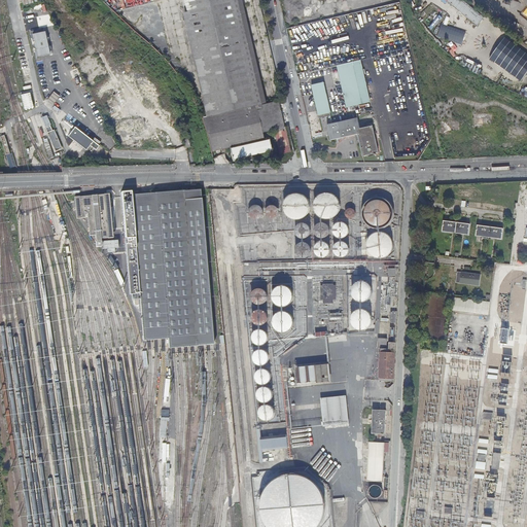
[(184,0),(208,117),(204,118),(208,130),(210,138),(213,153),(230,149),(269,139),(272,152),(278,150),(274,135),(268,136),(267,132),(286,128),(280,100),(278,101),(265,104),(242,0),(184,0)]
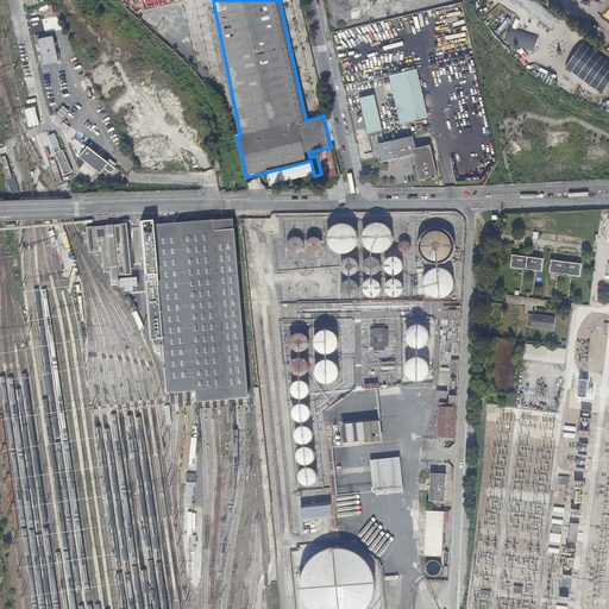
[(518,0),(518,1),(552,31),(559,22),(533,0),(518,0)]
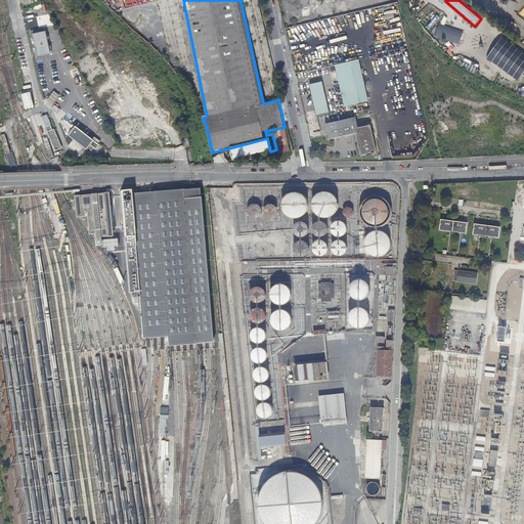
[(435,37),(459,44),(463,32),(439,25),(435,37)]
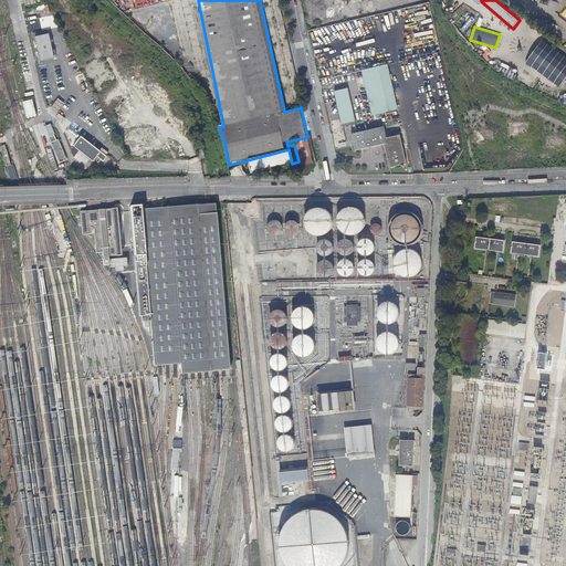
[(35,35),(41,60),(55,56),(50,32),(35,35)]
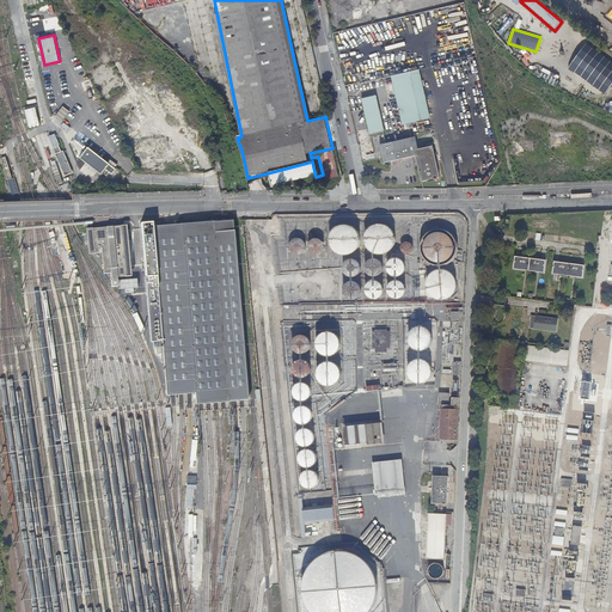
[(589,51),(582,56),(576,65),(575,74),(577,81),(582,89),(588,92),(597,95),(604,93),(609,91),(611,87),(611,56),(609,54),(604,51),(597,50),(589,51)]
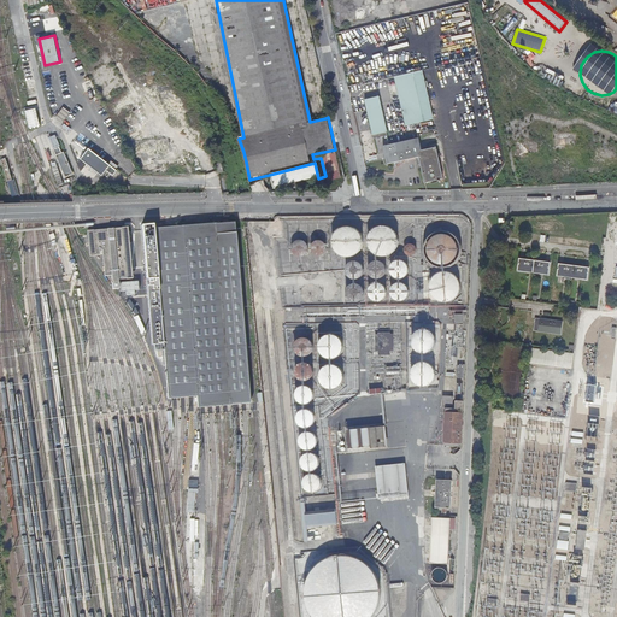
[(432,119),(421,72),(406,76),(417,123),(432,119)]
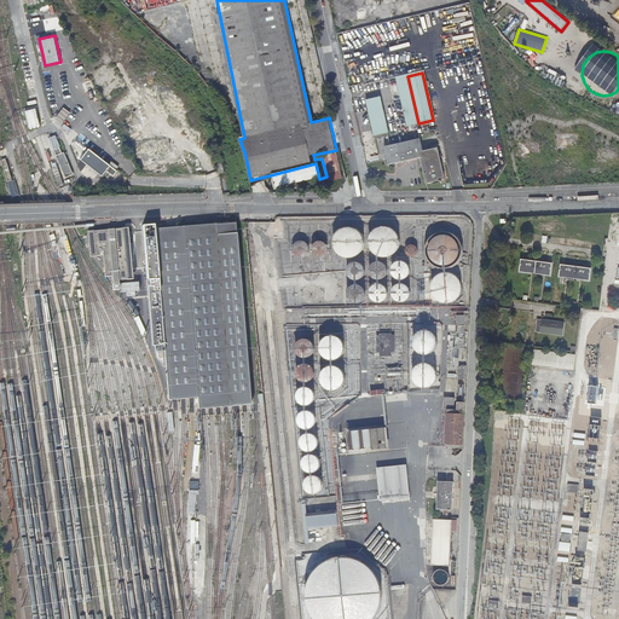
[(360,76),(363,85),(376,137),(389,133),(379,84),(369,86),(368,84),(365,75),(360,76)]
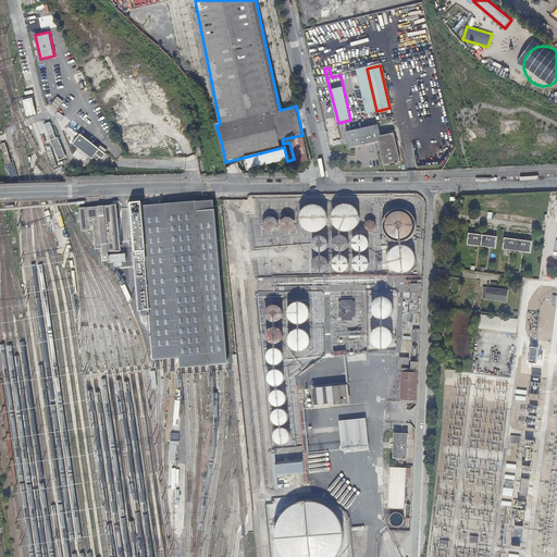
[(32,96),(22,99),(26,115),(36,112),(32,96)]
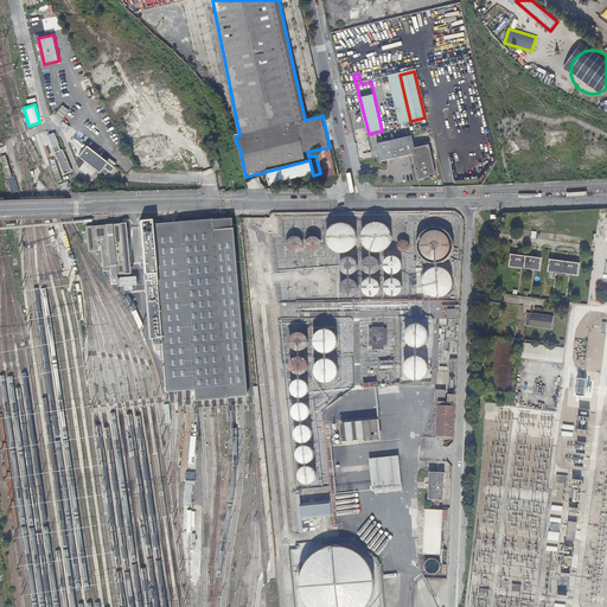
[(436,176),(429,146),(415,148),(411,133),(382,139),(383,144),(377,145),(382,163),(413,155),(419,180),(436,176)]
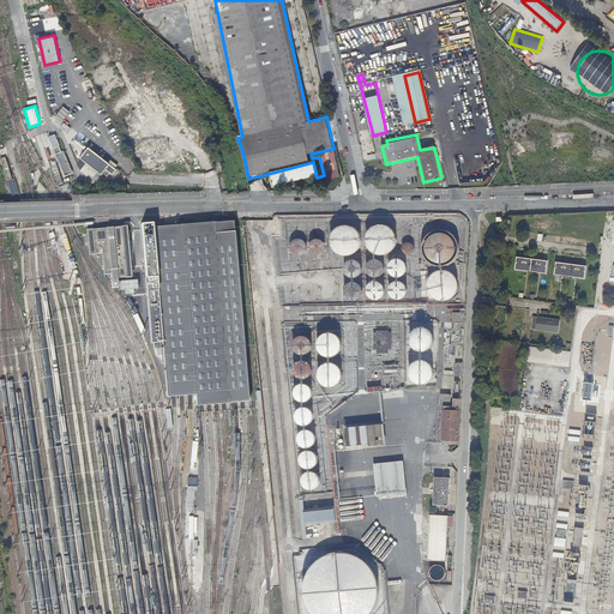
[(113,174),(118,168),(88,146),(79,157),(102,174),(106,169),(113,174)]
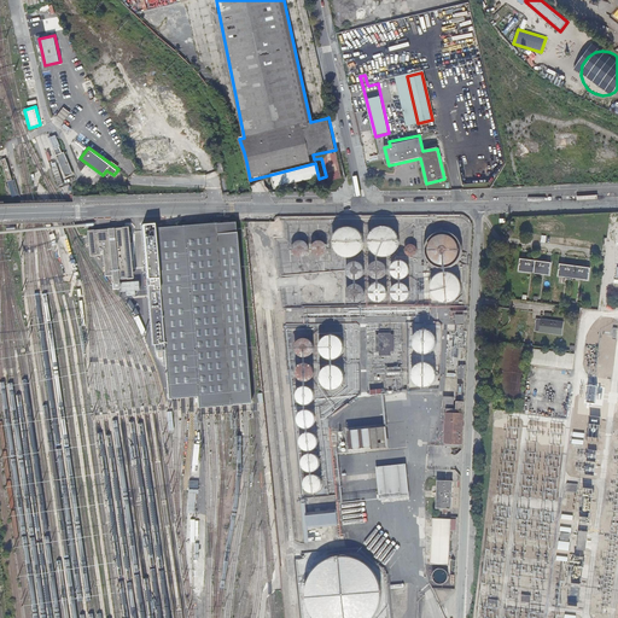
[(73,174),(63,152),(56,155),(64,178),(73,174)]
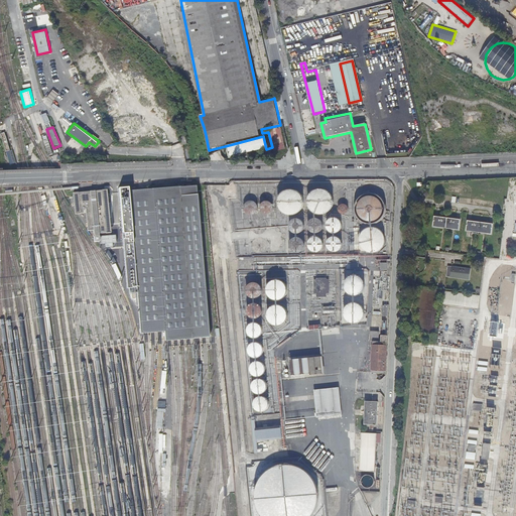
[(273,152),(284,149),(279,128),(268,130),(268,132),(272,147),(273,152)]
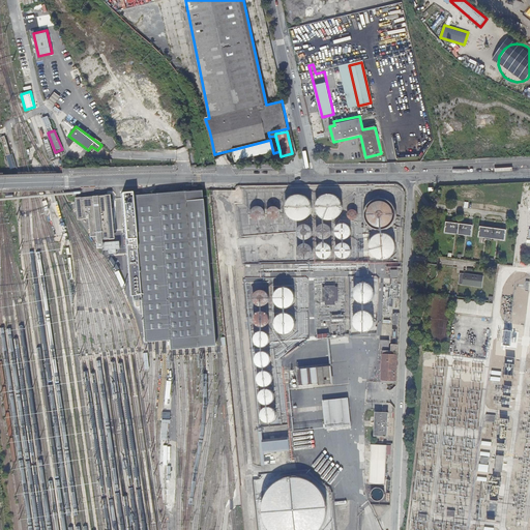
[(0,138),(6,155),(9,153),(4,136),(0,138)]
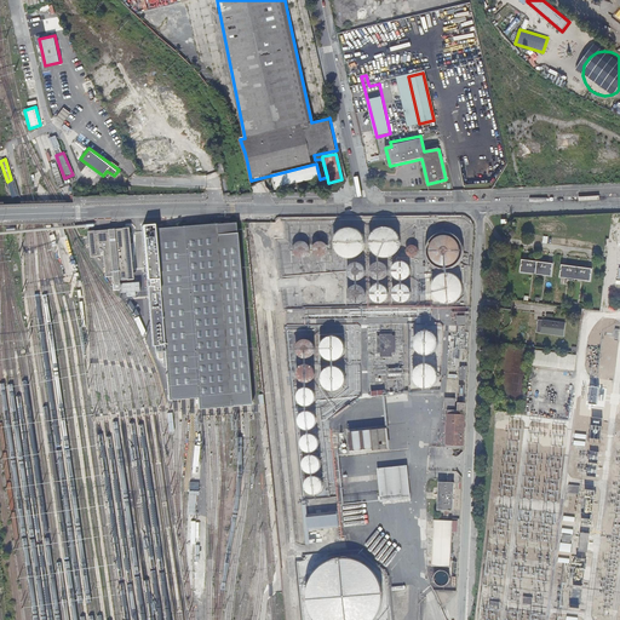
[(274,190),(320,179),(316,164),(270,176),(274,190)]
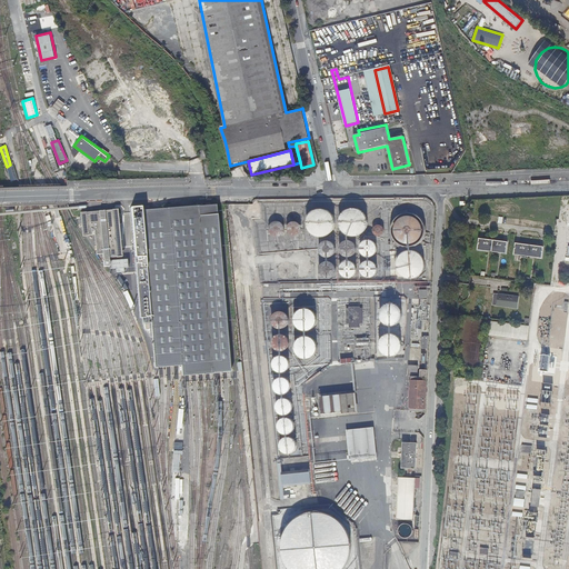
[(10,165),(7,167),(5,167),(9,182),(19,179),(15,163),(10,165)]
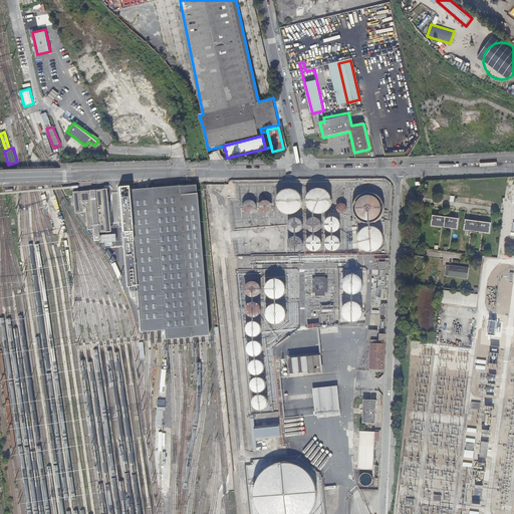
[(203,336),(209,335),(196,187),(180,188),(180,187),(129,192),(132,221),(124,222),(124,225),(124,233),(123,233),(123,238),(122,238),(126,287),(137,287),(141,332),(146,332),(152,331),(160,330),(164,330),(165,339),(169,339),(175,339),(181,338),(188,338),(192,337),(197,336),(203,336)]
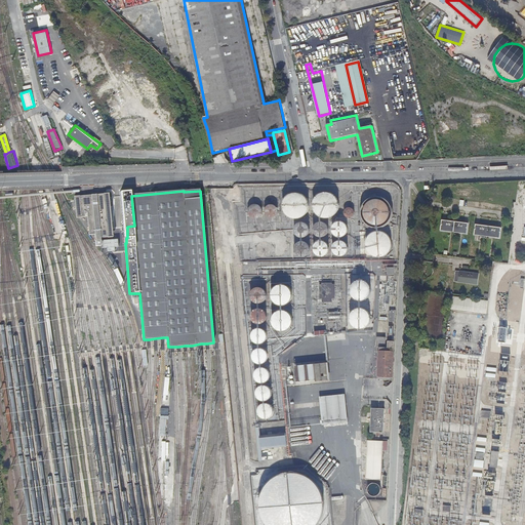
[(74,196),(76,218),(85,217),(84,213),(87,212),(89,235),(95,235),(96,244),(102,244),(102,238),(112,237),(108,193),(74,196)]
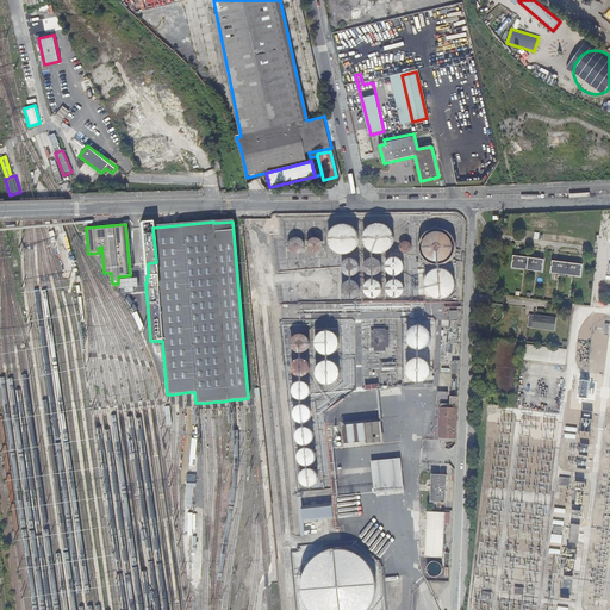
[(355,229),(350,225),(343,224),(337,225),(334,228),(330,232),(329,237),(329,242),(332,249),(336,253),(341,254),(344,255),(349,254),(353,253),(356,249),(359,244),(360,238),(359,234),(355,229)]
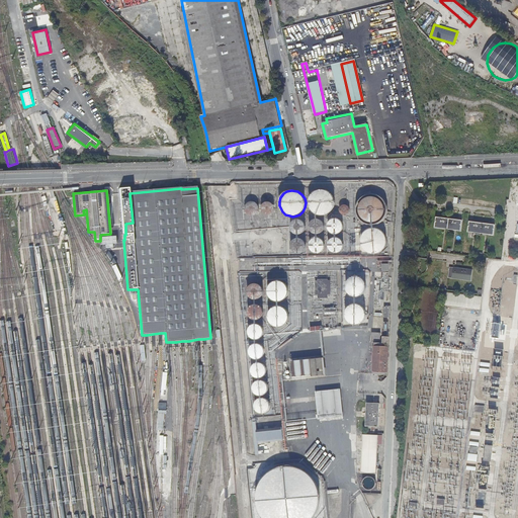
[(312,195),(310,199),(309,201),(310,206),(311,209),(314,213),(318,216),(323,217),(327,216),(331,213),(335,208),(336,205),(336,201),(333,195),(331,192),(327,190),(324,190),(319,190),(315,192),(312,195)]
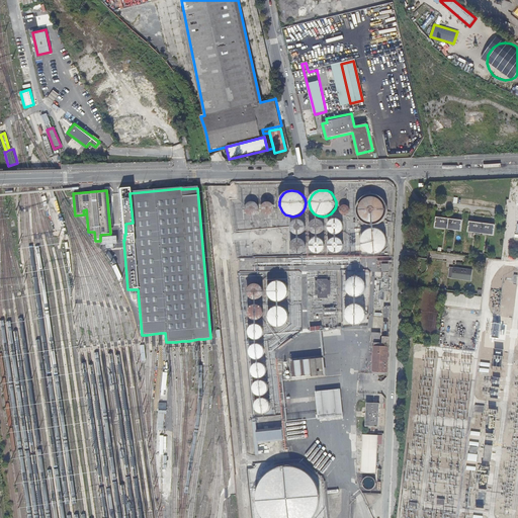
[(376,197),(373,196),(369,196),(366,197),(364,199),(362,201),(360,204),(359,207),(359,210),(360,214),(362,217),(364,220),(367,221),(370,222),(373,222),(376,222),(379,220),(381,218),(383,216),(384,212),(385,208),(384,205),(383,202),(381,200),(379,198),(376,197)]
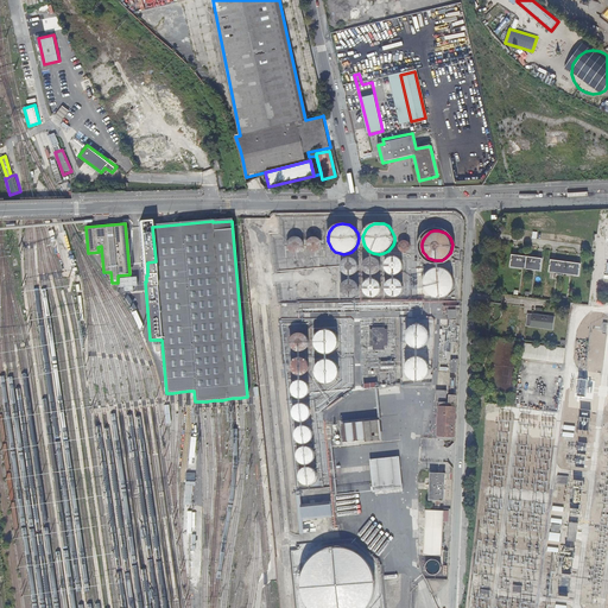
[(299,235),(297,235),(295,235),(292,236),(291,238),(289,239),(289,241),(287,244),(287,246),(289,248),(290,249),(291,252),(293,253),(295,253),(297,253),(299,253),(302,252),(304,251),(305,248),(305,246),(305,245),(305,242),(304,240),(303,238),(302,236),(299,235)]
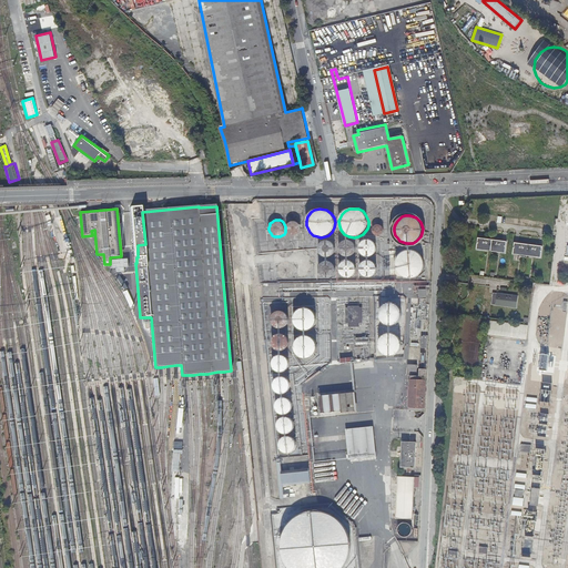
[(297,221),(295,221),(294,221),(292,222),(291,222),(290,224),(288,225),(287,227),(287,229),(288,231),(290,232),(291,234),(292,235),(294,235),(295,235),(297,235),(300,234),(301,233),(302,232),(302,230),(303,227),(302,226),(302,224),(301,223),(298,222),(297,221)]
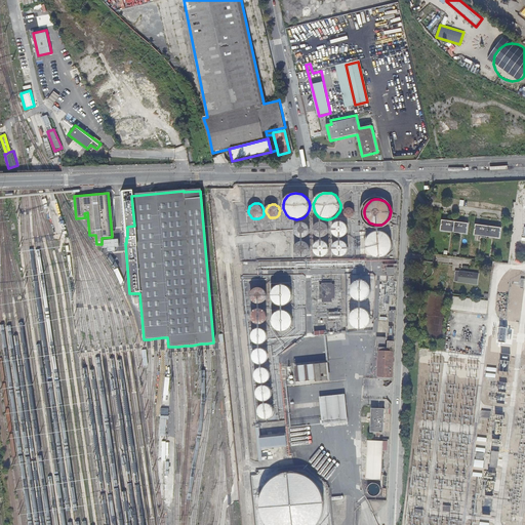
[(352,208),(351,208),(349,208),(348,208),(347,209),(346,211),(346,212),(346,213),(346,215),(347,216),(349,217),(350,217),(351,217),(353,216),(354,215),(355,214),(355,213),(355,211),(354,210),(353,209),(352,208)]
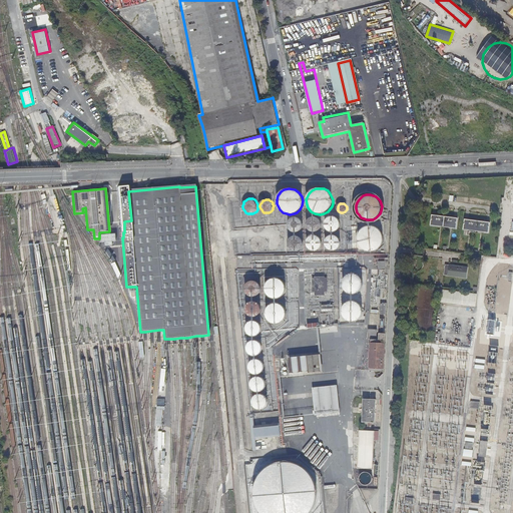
[(432,224),(457,227),(458,217),(433,214),(432,224)]
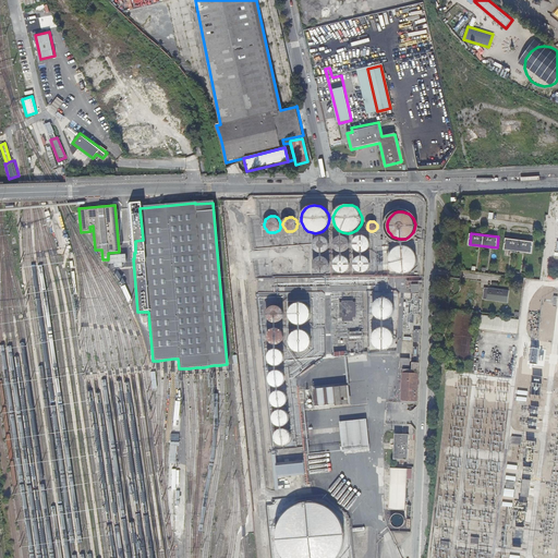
[(325,235),(322,235),(319,235),(317,237),(315,239),(314,241),(313,243),(314,246),(315,249),(316,251),(318,252),(322,252),(324,252),(326,251),(328,249),(329,246),(330,244),(329,242),(328,239),(327,238),(325,235)]
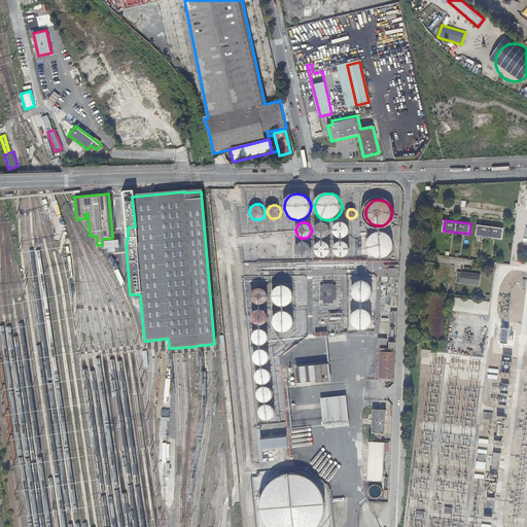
[(326,222),(323,222),(321,222),(319,223),(317,225),(316,227),(315,230),(316,233),(317,235),(318,237),(320,238),(323,238),(325,238),(327,237),(329,235),(330,233),(331,231),(330,229),(329,225),(328,224),(326,222)]
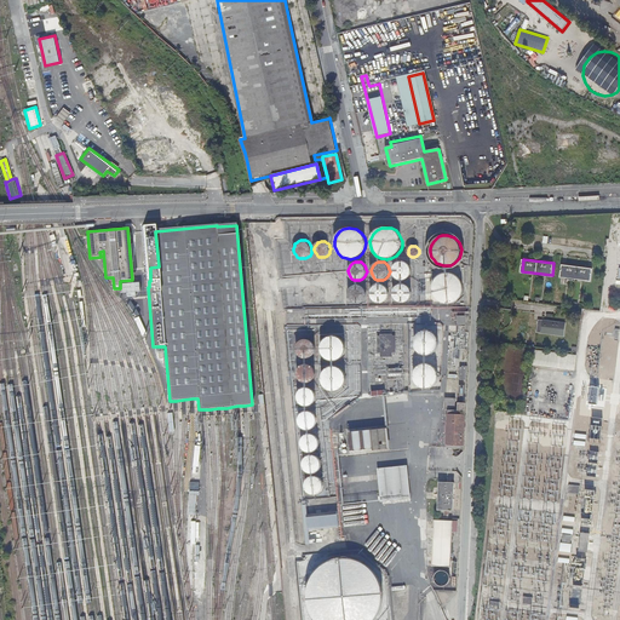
[(406,262),(402,262),(400,262),(397,263),(395,265),(394,268),(392,270),(394,273),(394,276),(396,277),(399,280),(402,280),(405,280),(407,279),(409,276),(411,274),(412,271),(411,269),(409,265),(408,263),(406,262)]
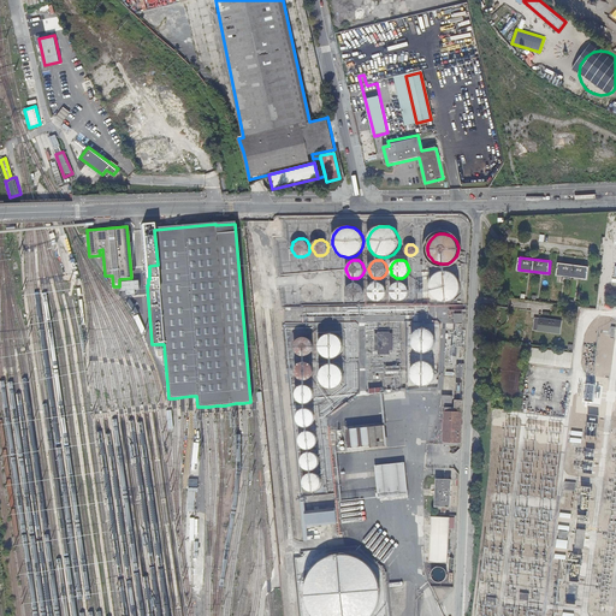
[(313,262),(311,261),(308,262),(306,262),(303,264),(302,266),(301,268),(301,270),(301,272),(301,274),(302,277),(303,278),(306,279),(308,280),(311,280),(313,279),(315,279),(317,277),(318,276),(319,273),(319,271),(319,268),(318,266),(317,265),(314,264),(313,262)]
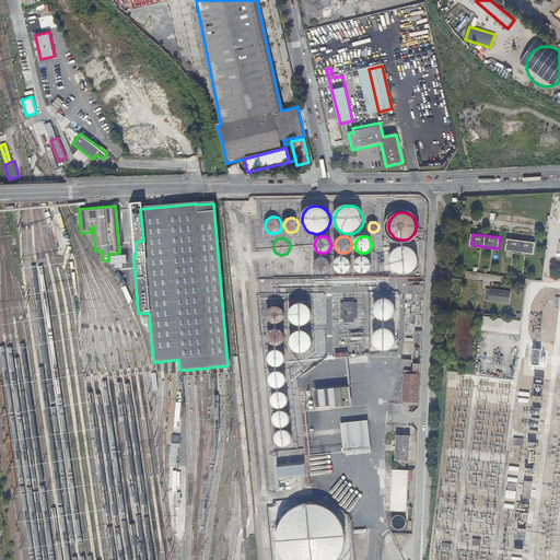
[(509,238),(508,251),(535,254),(536,243),(509,238)]
